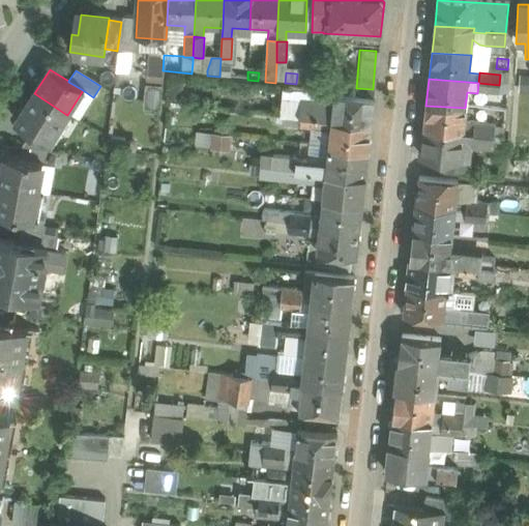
[(499,85),(478,83),(477,93),(498,95),(499,85)]
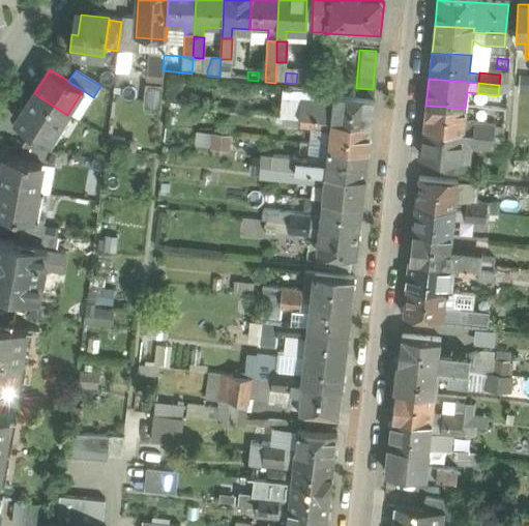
[(65,114),(34,93),(16,124),(31,134),(32,134),(34,130),(50,140),(50,139),(65,114)]
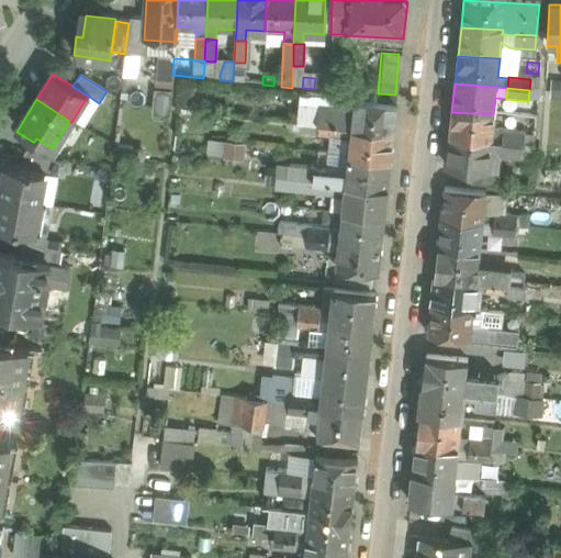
[(395,105),(355,101),(352,120),(341,119),(340,129),(393,134),(395,105)]
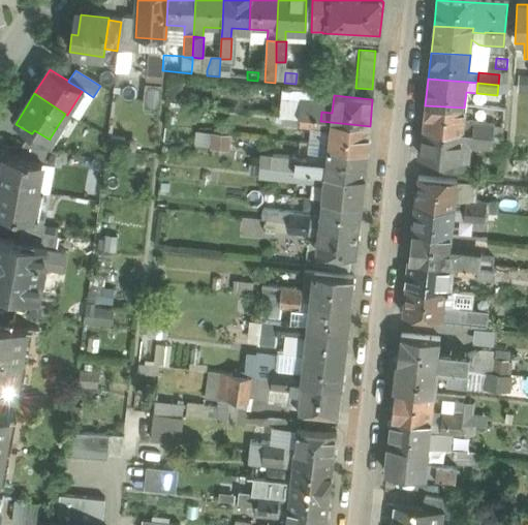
[(504,103),(492,101),(491,111),(503,112),(504,103)]
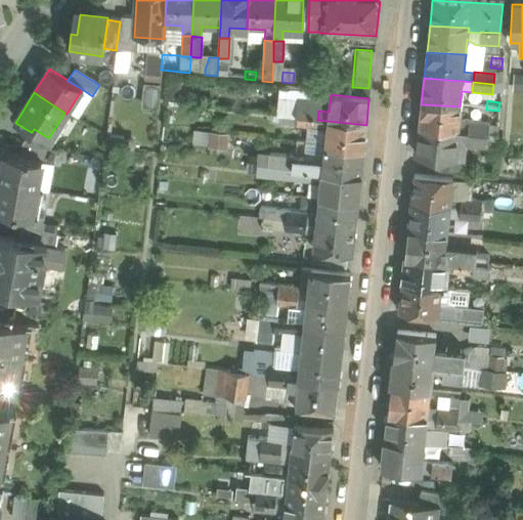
[(460,106),(421,104),(418,131),(419,130),(456,133),(458,133),(459,123),(460,106)]
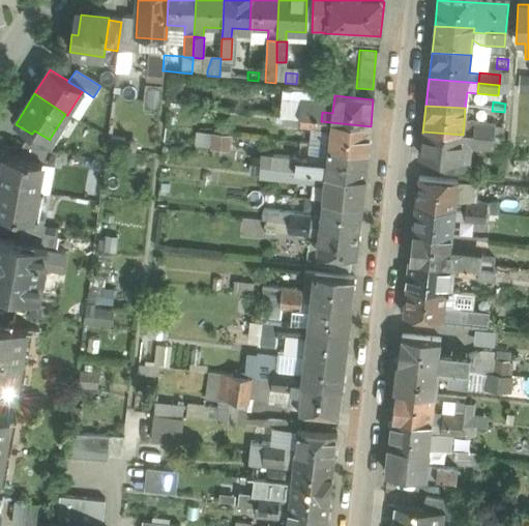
[(492,111),(478,110),(477,119),(504,122),(504,112),(492,111)]
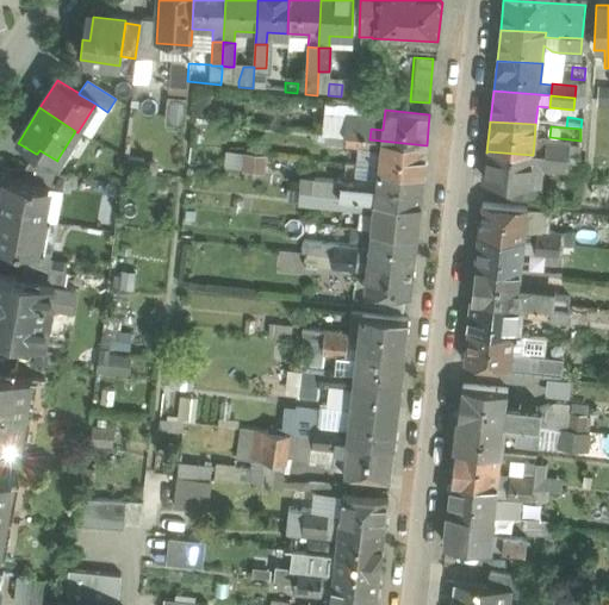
[(370,139),(346,137),(345,149),(380,153),(378,172),(423,176),(427,145),(370,139)]
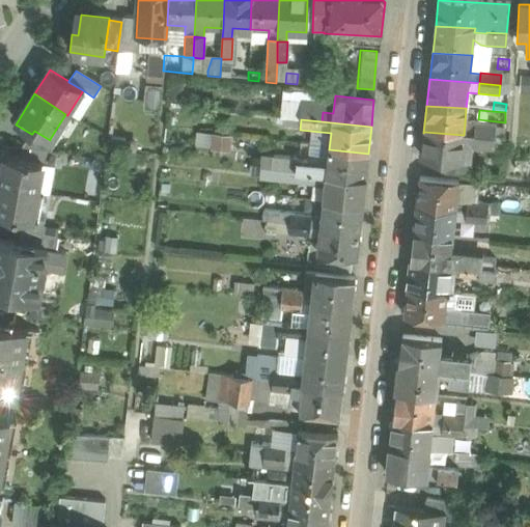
[(495,128),(465,125),(464,135),(494,138),(495,128)]
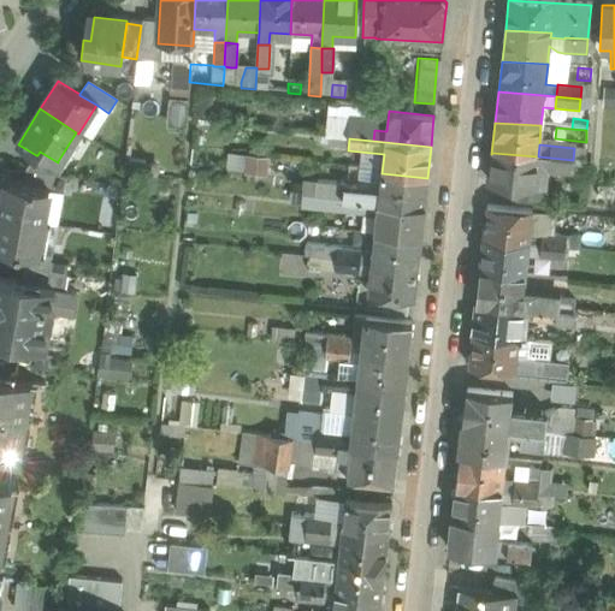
[(58,162),(40,152),(37,155),(36,155),(25,172),(35,175),(35,173),(57,178),(65,166),(58,161),(58,162)]
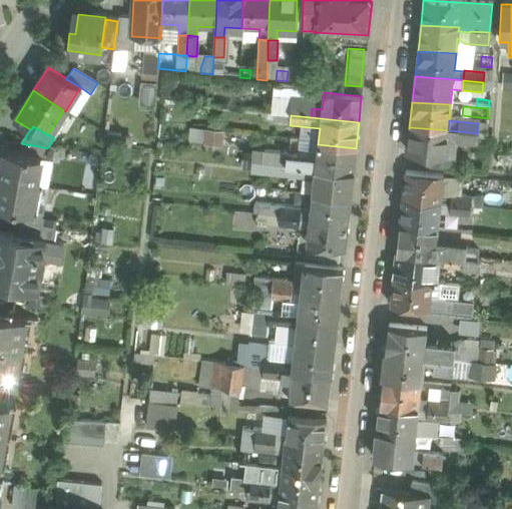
[(188,127),(186,142),(219,147),(221,132),(188,127)]
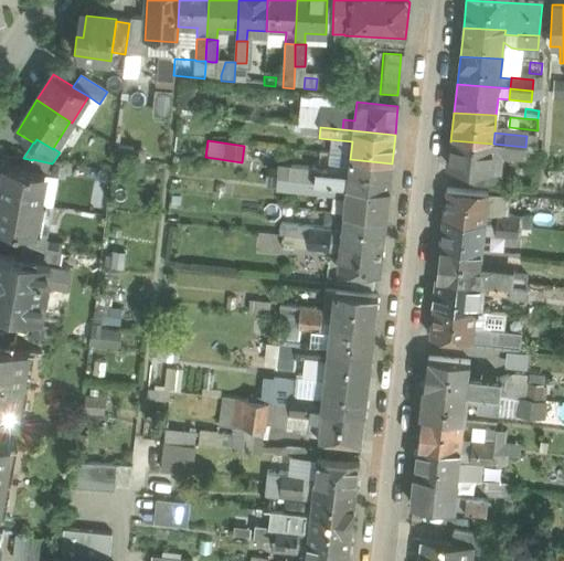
[(492,144),(451,140),(450,141),(447,169),(469,171),(498,173),(499,156),(525,159),(527,147),(525,147),(493,144),(492,144)]
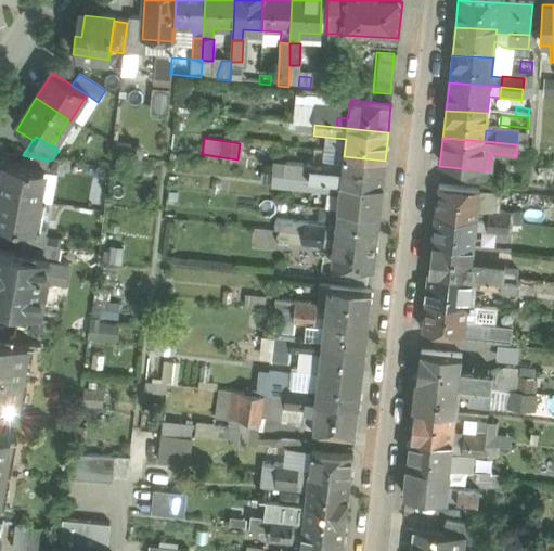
[(526,145),(517,144),(516,156),(525,157),(526,145)]
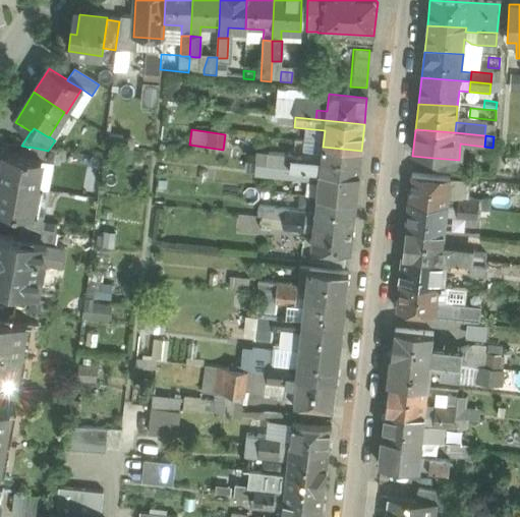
[(48,151),(30,147),(30,148),(27,159),(41,162),(41,163),(53,165),(56,152),(48,151)]
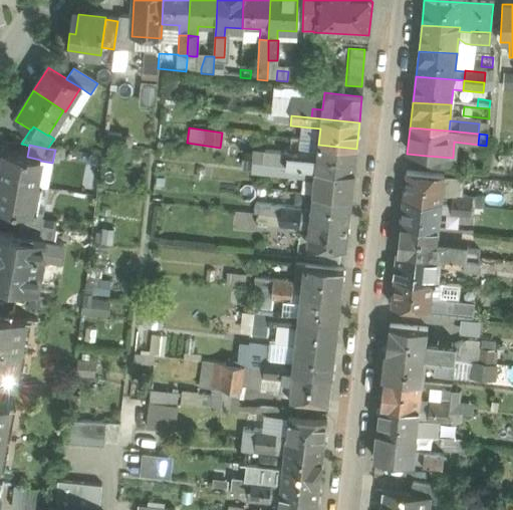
[(356,149),(318,145),(316,161),(286,158),(285,167),(305,169),(353,174),(356,149)]
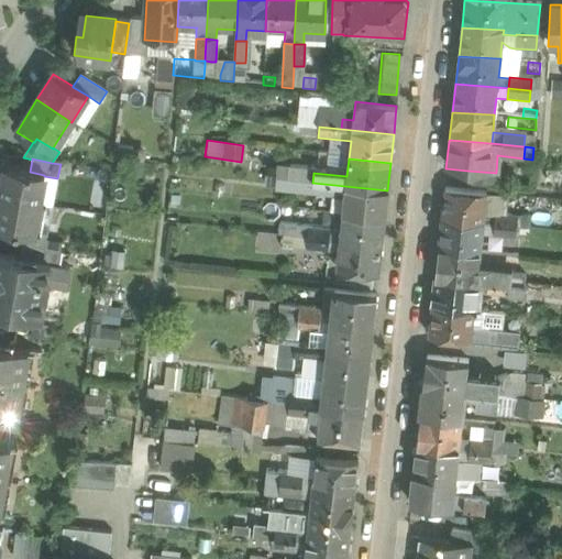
[(30,172),(6,167),(0,198),(39,205),(44,176),(44,175),(30,172)]
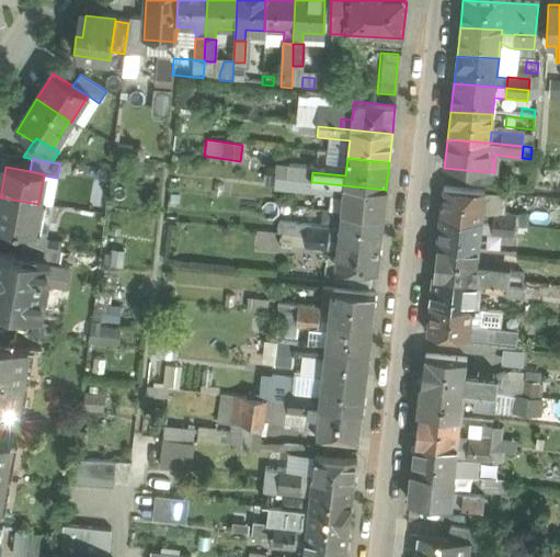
[(312,172),(288,170),(286,180),(311,182),(312,172)]
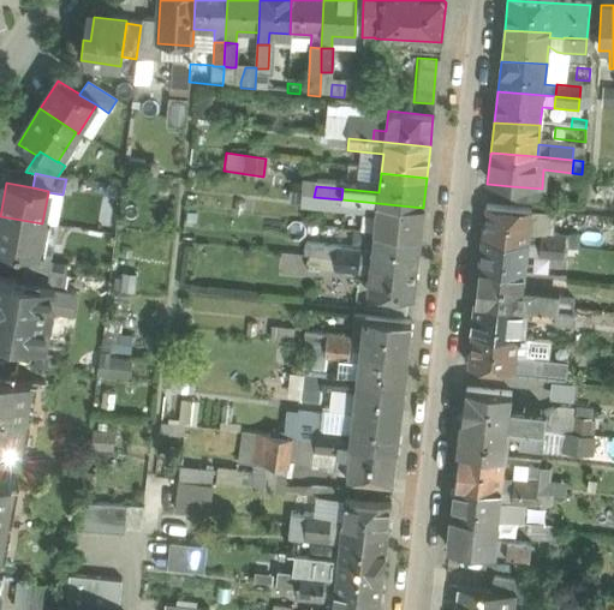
[(542,189),(511,186),(510,203),(541,205),(542,189)]
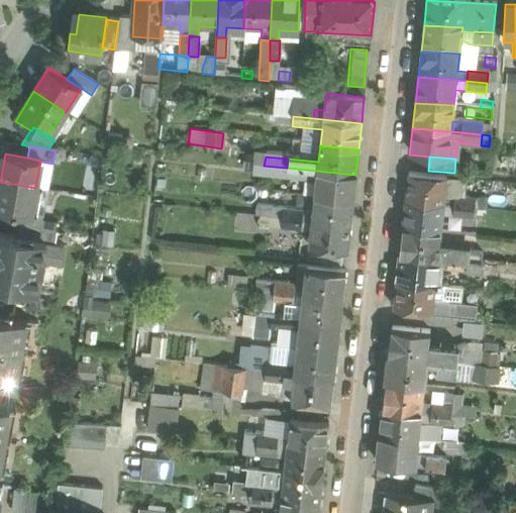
[(287,168),(264,166),(263,175),(286,177),(287,168)]
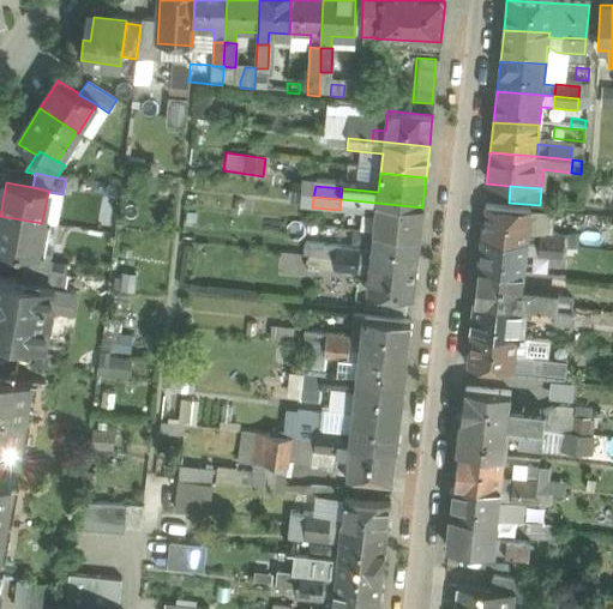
[(365,202),(341,199),(340,210),(340,211),(364,213),(365,202)]
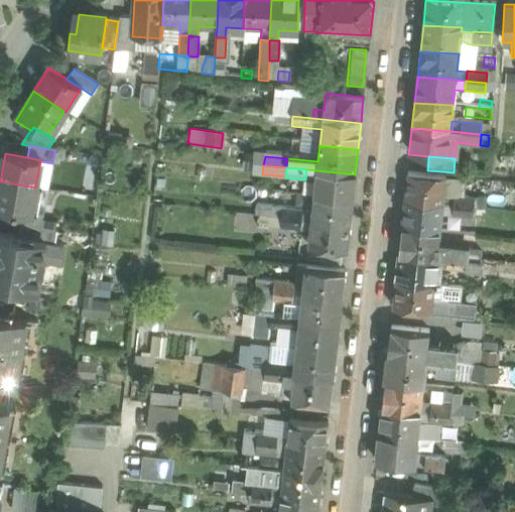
[(355,174),(306,169),(305,179),(315,180),(313,197),(352,201),(355,174)]
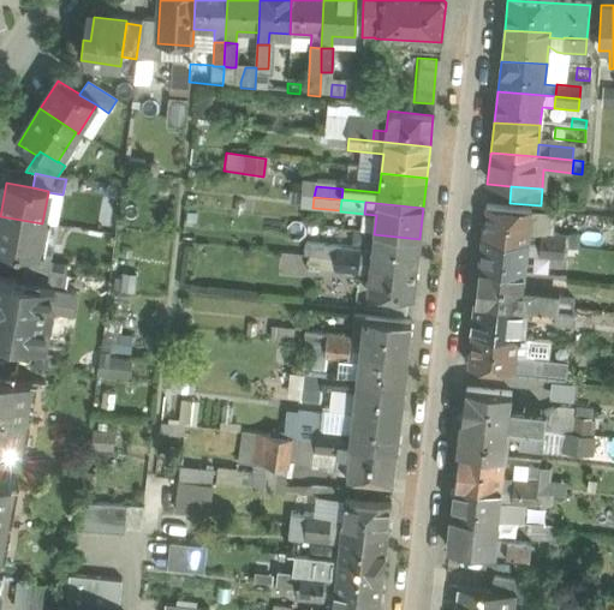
[(530,213),(486,208),(482,240),(538,246),(540,235),(530,234),(528,235),(530,213)]
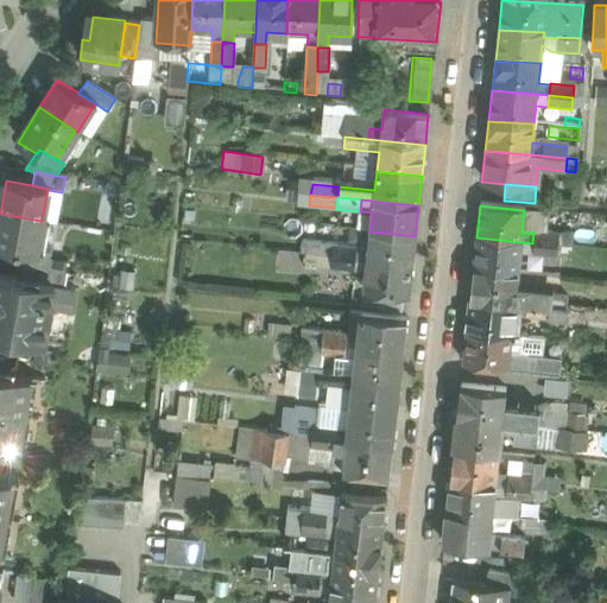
[(42,221),(0,214),(0,247),(18,251),(36,254),(42,221)]
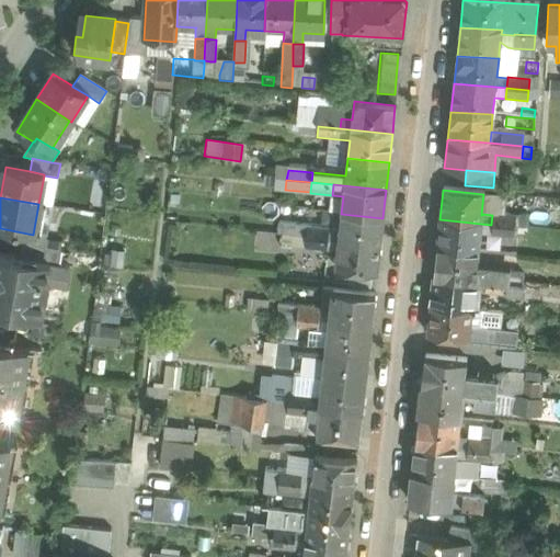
[(383,218),(341,214),(339,232),(329,231),(328,240),(379,246),(383,218)]
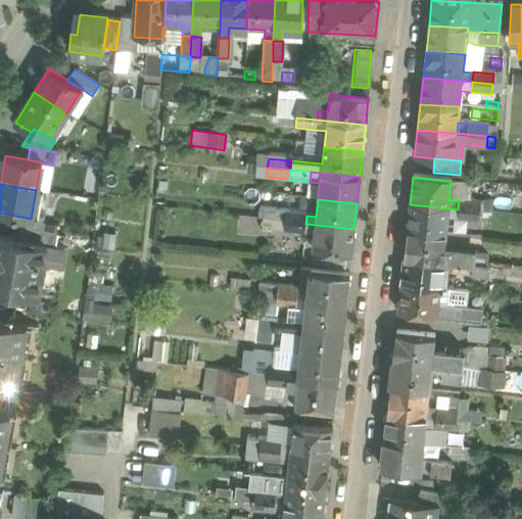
[(458,209),(410,204),(407,231),(445,235),(446,218),(457,219),(458,209)]
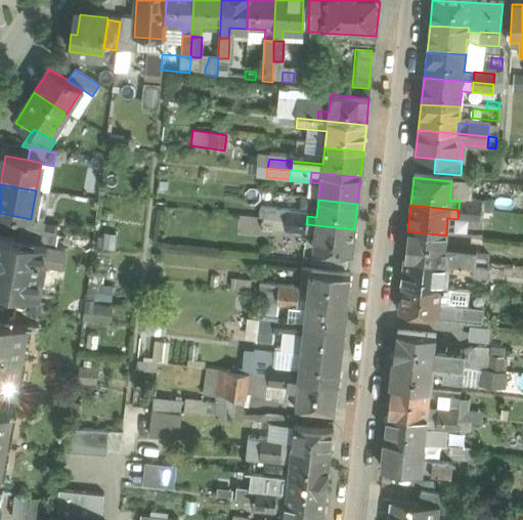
[(479,212),(459,210),(458,219),(478,222),(479,212)]
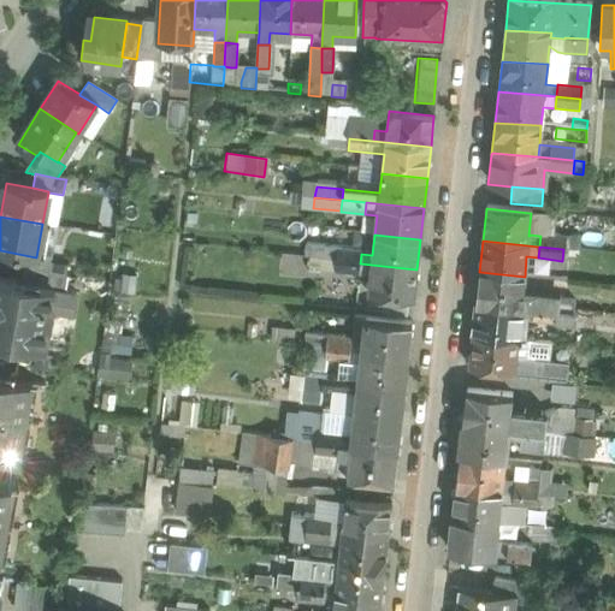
[(36,257),(18,254),(16,268),(24,270),(48,274),(51,260),(36,257)]
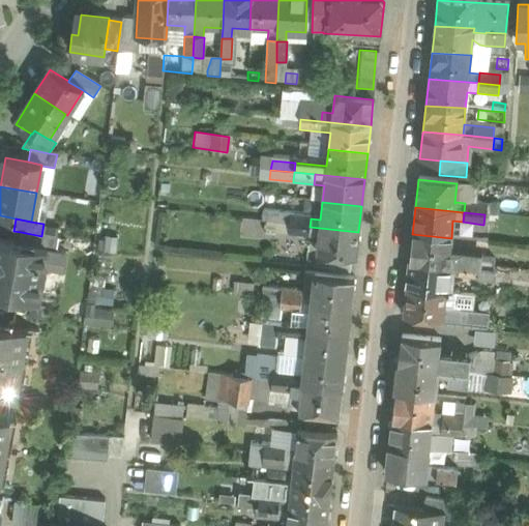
[(278,225),(261,223),(261,232),(277,233),(278,225)]
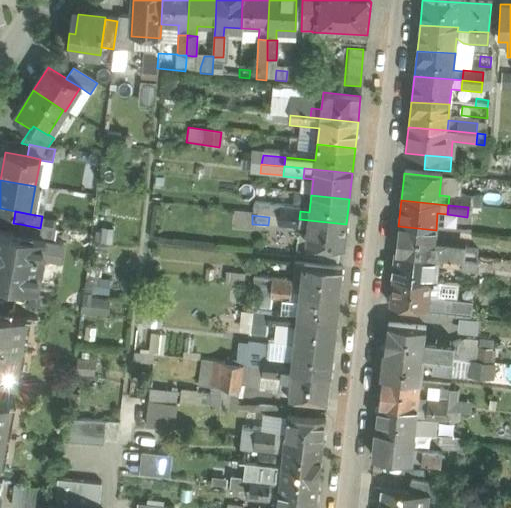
[(346,224),(299,219),(298,228),(308,229),(306,246),(319,248),(339,250),(343,250),(346,224)]
